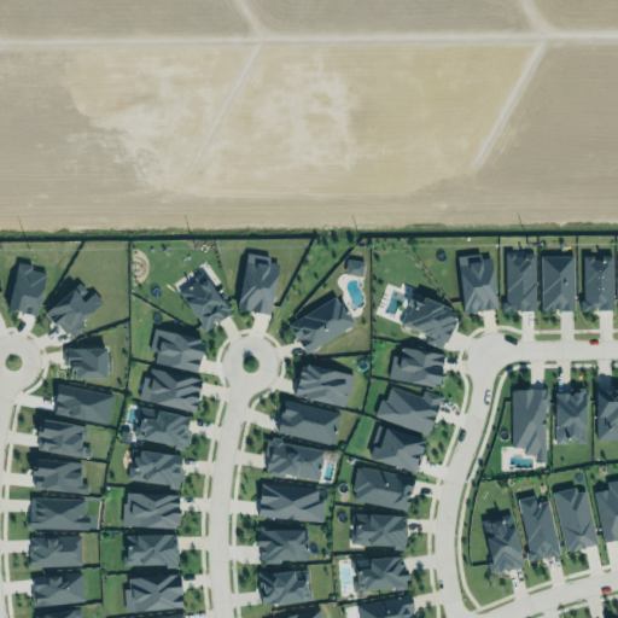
[(454,255),(461,312),(496,308),(488,256),(479,257),(476,250),(454,255)]
